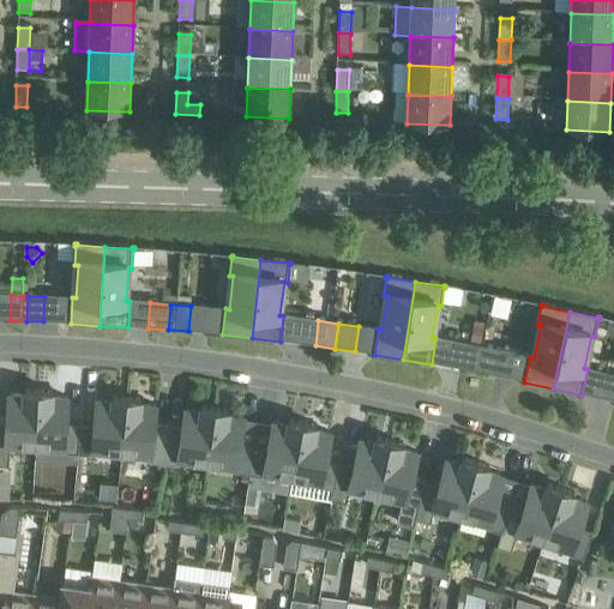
[(471,343),(481,344),(485,331),(475,329),(471,343)]
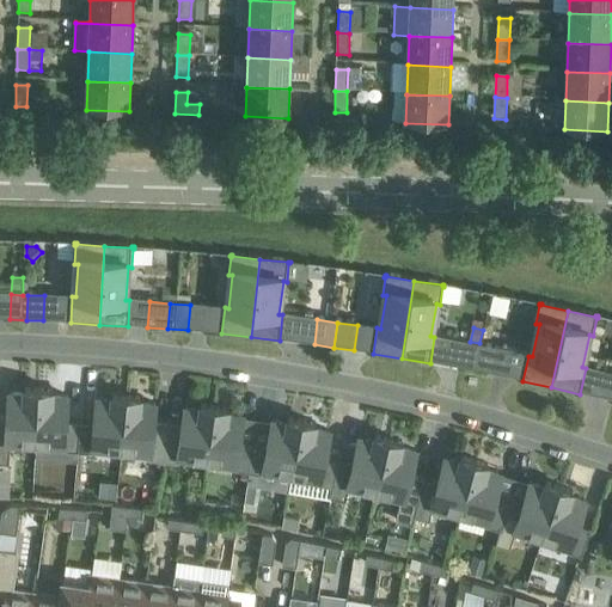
[(477,372),(482,347),(469,344),(464,369),(477,372)]
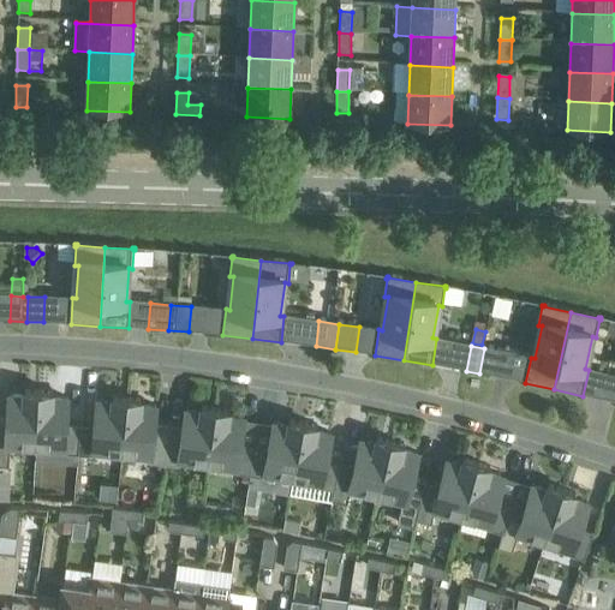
[(497,351),(484,348),(479,374),(493,376),(497,351)]
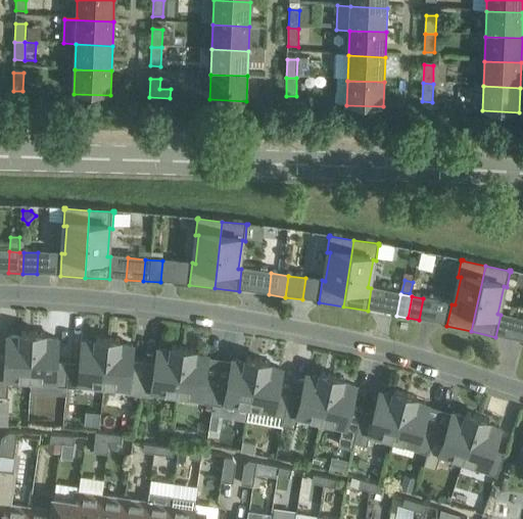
[(522,342),(522,320),(517,319),(512,340),(522,342)]
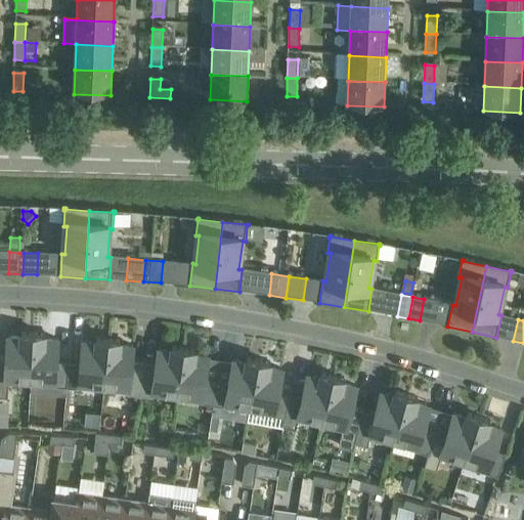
[(31,381),(34,336),(22,335),(22,340),(8,339),(7,360),(0,360),(0,398),(8,399),(8,380),(31,381)]
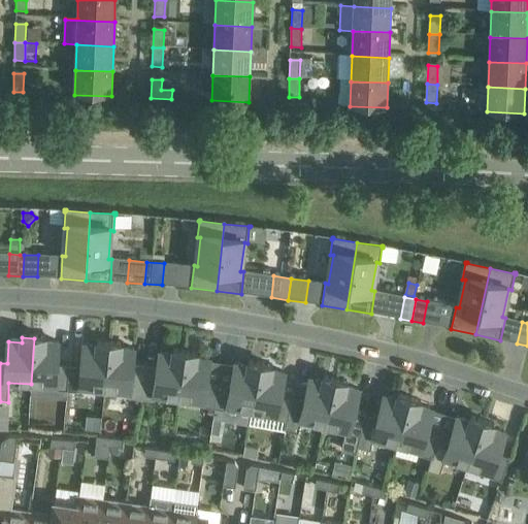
[(55,391),(68,392),(69,366),(57,365),(59,345),(45,344),(45,339),(34,338),(31,384),(55,386),(55,391)]
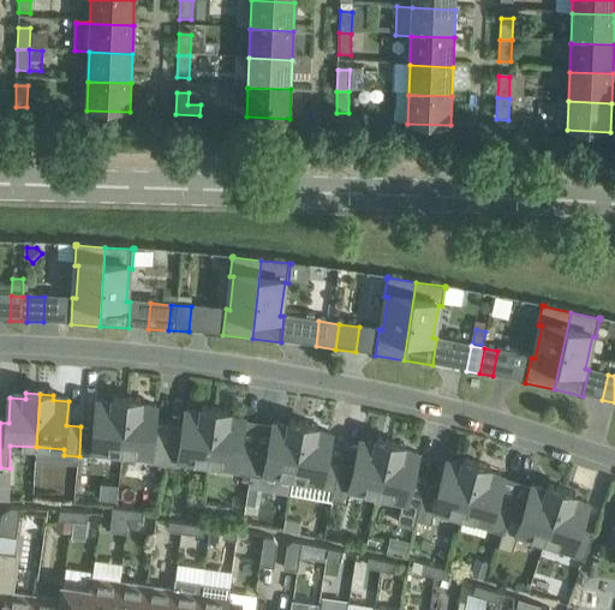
[(95,429),(81,426),(79,456),(95,458),(95,452),(123,455),(129,401),(114,400),(113,405),(99,404),(95,429)]
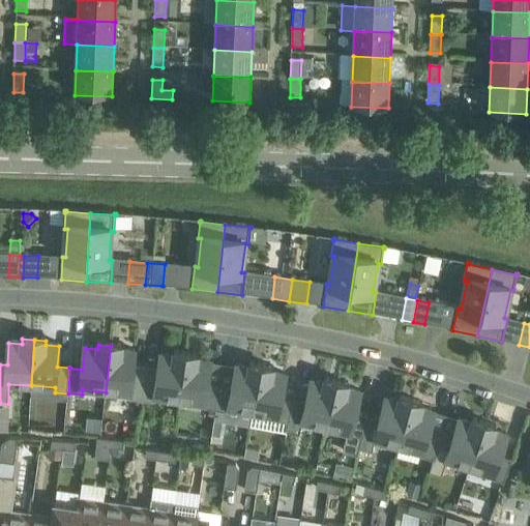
[(130,401),(142,402),(146,370),(134,368),(135,353),(122,352),(122,347),(111,346),(106,392),(131,395),(130,401)]
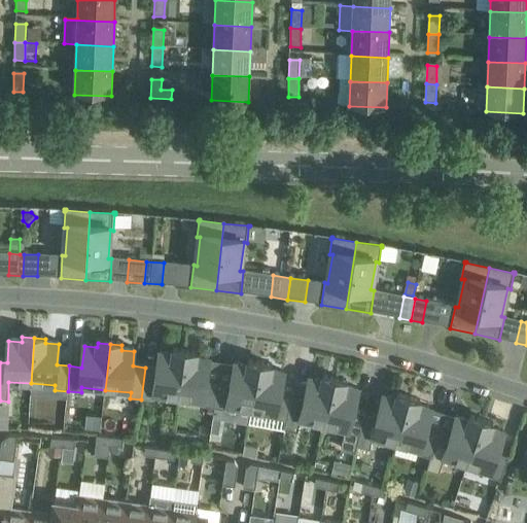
[(178,398),(185,353),(173,351),(173,356),(160,354),(157,369),(145,368),(141,399),(152,402),(153,395),(178,398)]
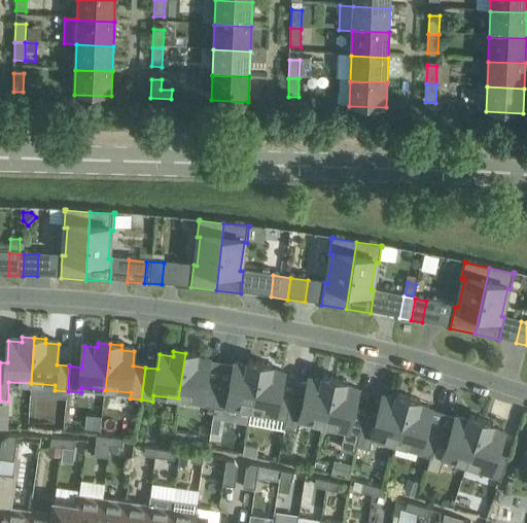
[(202,407),(214,409),(218,384),(206,382),(210,361),(197,359),(198,354),(185,353),(178,398),(202,403),(202,407)]
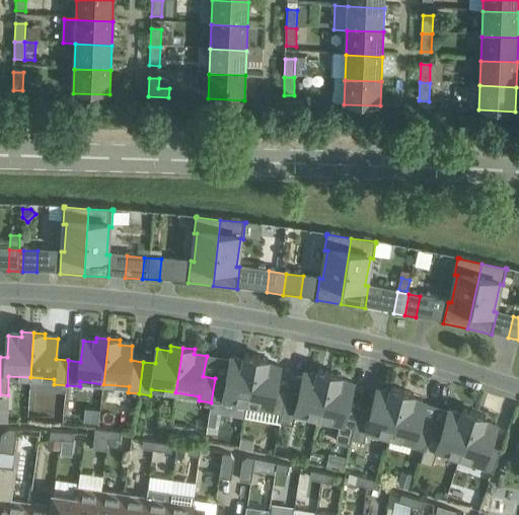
[(248,405),(256,360),(244,357),(244,362),(231,360),(227,380),(215,378),(211,402),(224,405),(225,400),(248,405)]
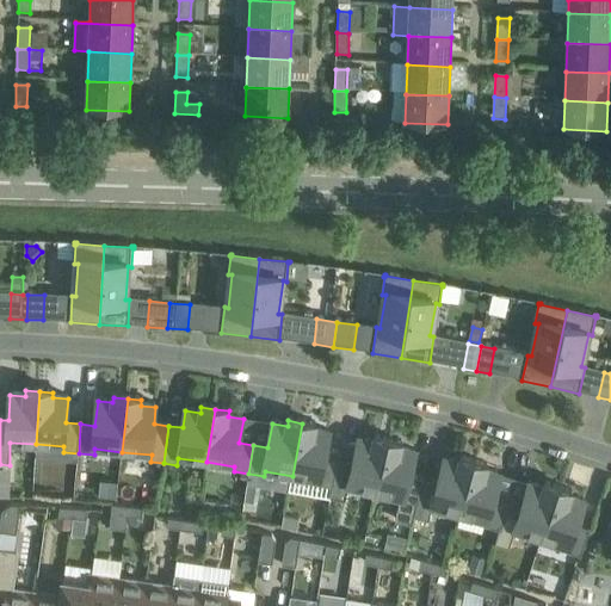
[(320,487),(333,489),(339,462),(340,453),(327,451),(329,434),(315,431),(316,426),(302,424),(292,476),(321,482),(320,487)]
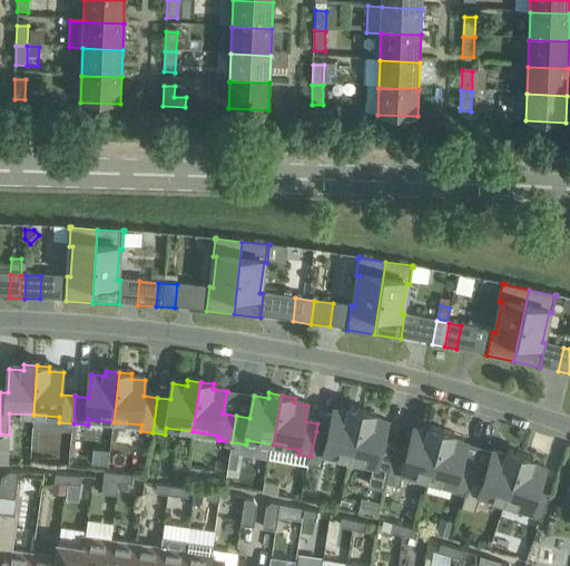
[(324,460),(350,466),(362,412),(350,409),(349,415),(334,411),(330,433),(316,431),(311,457),(308,467),(316,469),(322,469),(324,460)]
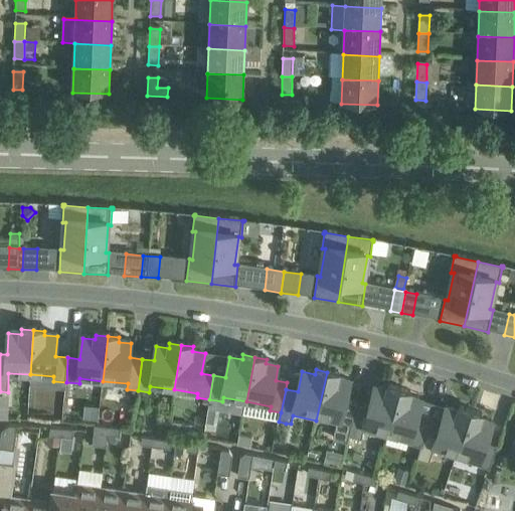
[(349,437),(350,437),(357,405),(346,402),(350,382),(338,379),(339,374),(327,372),(316,420),(337,426),(333,440),(348,443),(349,437)]
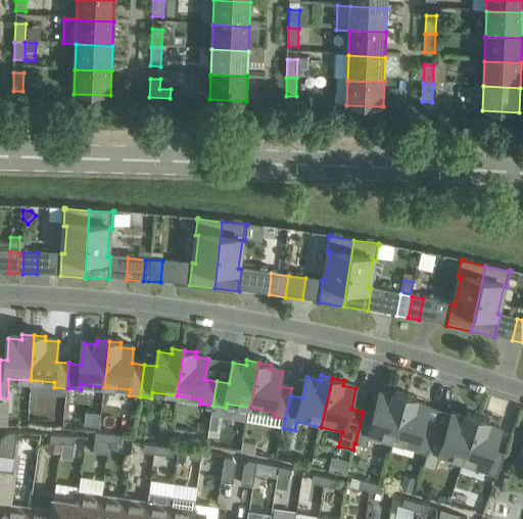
[(374,415),(363,412),(355,443),(367,445),(369,438),(391,444),(406,396),(394,393),(392,397),(380,394),(374,415)]
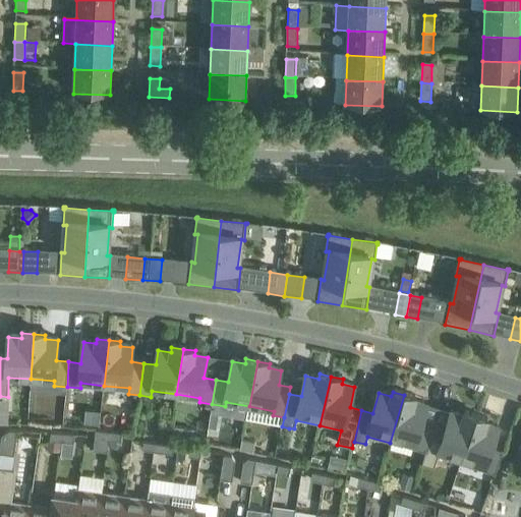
[(390,443),(426,453),(432,429),(420,426),(426,406),(414,403),(415,398),(404,395),(390,443)]
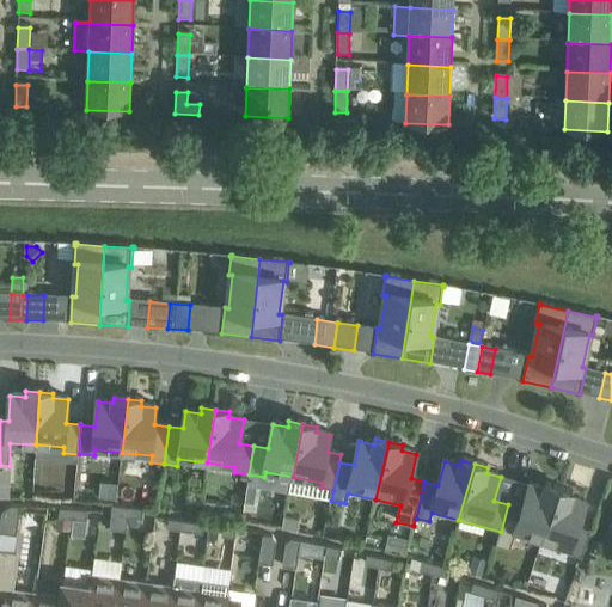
[(515,532),(543,540),(560,489),(546,485),(544,490),(530,485),(521,509),(508,504),(501,532),(497,546),(509,550),(515,532)]
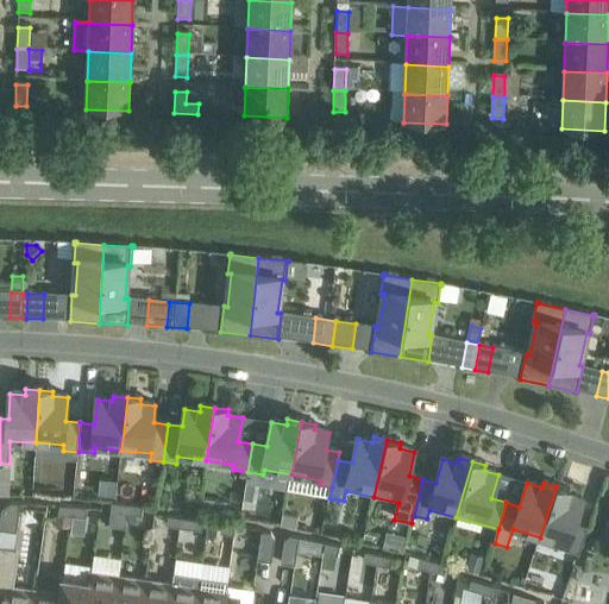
[(570,491),(557,486),(540,538),(566,547),(564,552),(579,557),(589,529),(575,524),(583,502),(567,497),(570,491)]
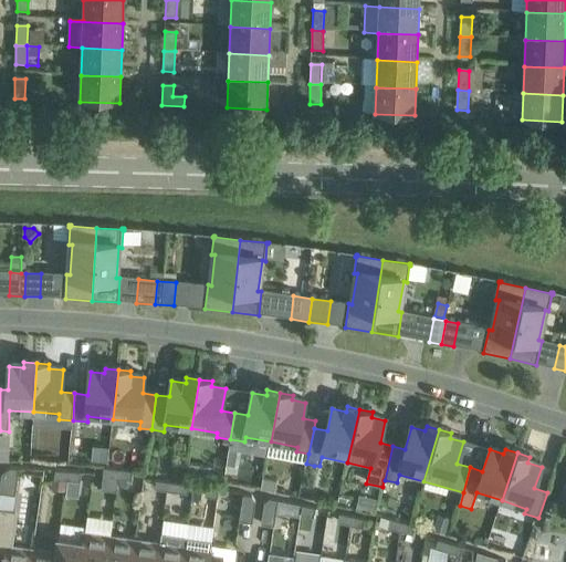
[(207,469),(190,467),(189,477),(206,480),(207,469)]
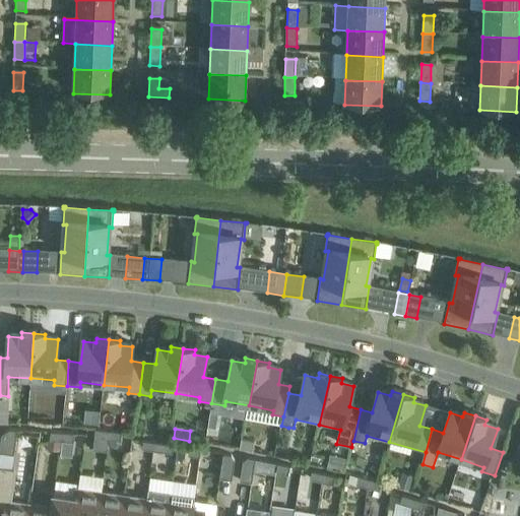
[(10,432),(5,435),(2,455),(14,457),(17,433),(10,432)]
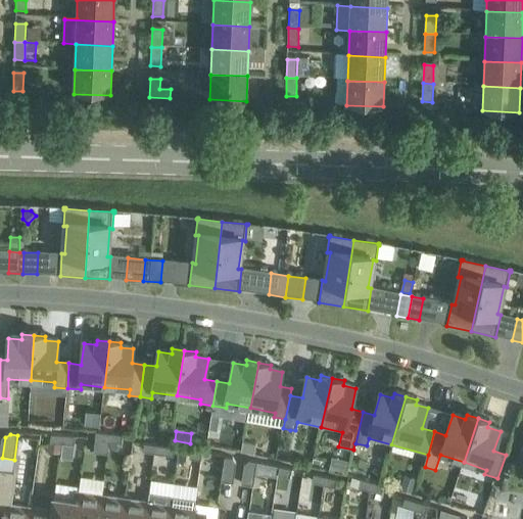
[(108,453),(109,442),(110,435),(96,434),(94,454),(108,456),(108,453)]
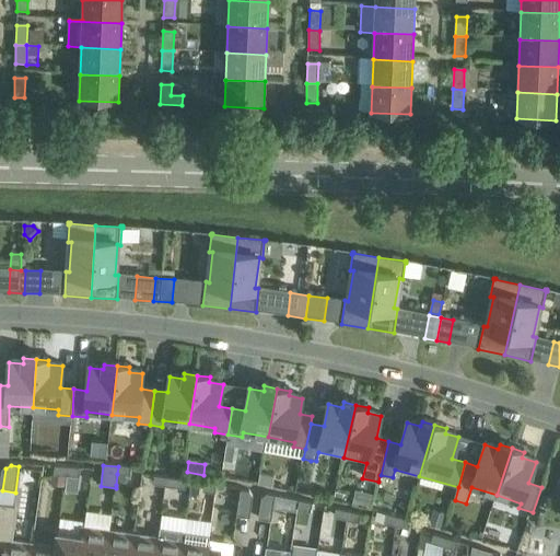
[(67,477),(68,468),(55,467),(55,476),(51,475),(49,494),(63,496),(67,477)]
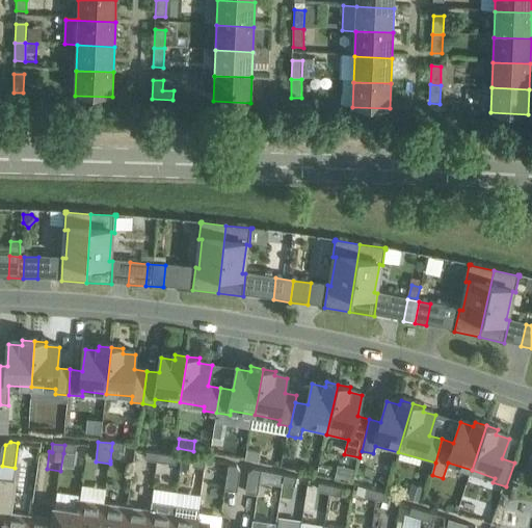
[(77,446),(64,445),(63,453),(76,454),(77,446)]
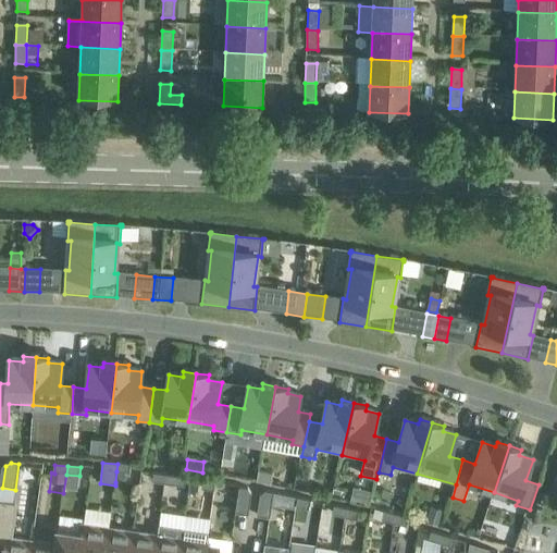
[(116,471),(115,482),(127,483),(128,472),(116,471)]
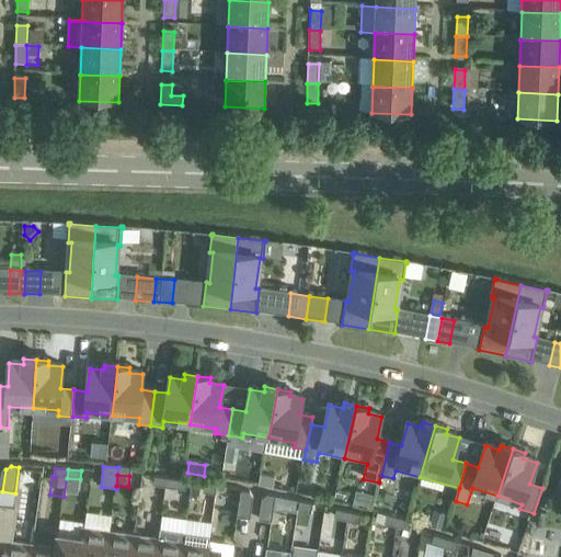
[(170,489),(171,480),(156,478),(153,487),(170,489)]
